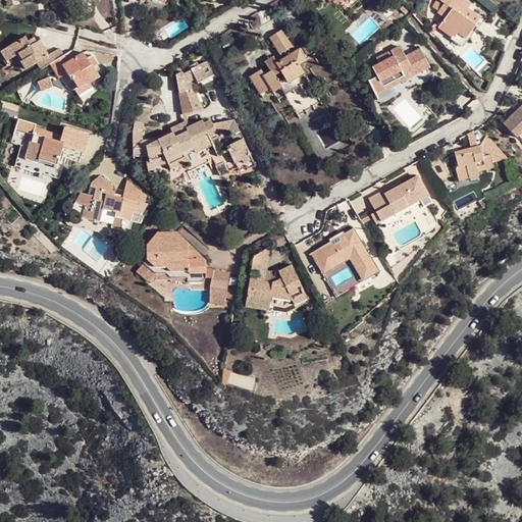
[(403,0),(403,1),(413,11),(416,6),(409,0),(403,0)]
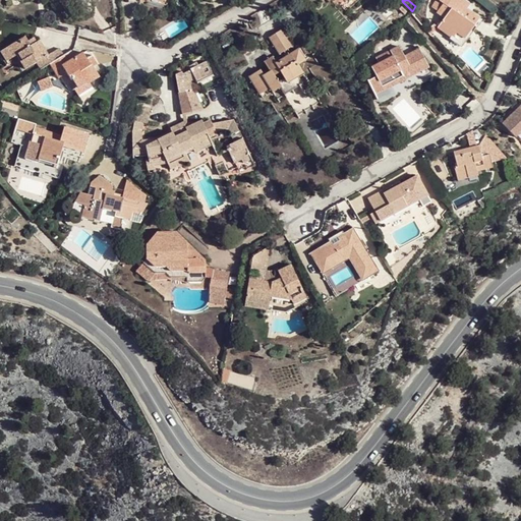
[(444,17),(438,26),(452,37),(455,32),(465,39),(480,18),(471,11),(465,7),(468,3),(463,0),(438,0),(444,4),(437,12),(444,17)]
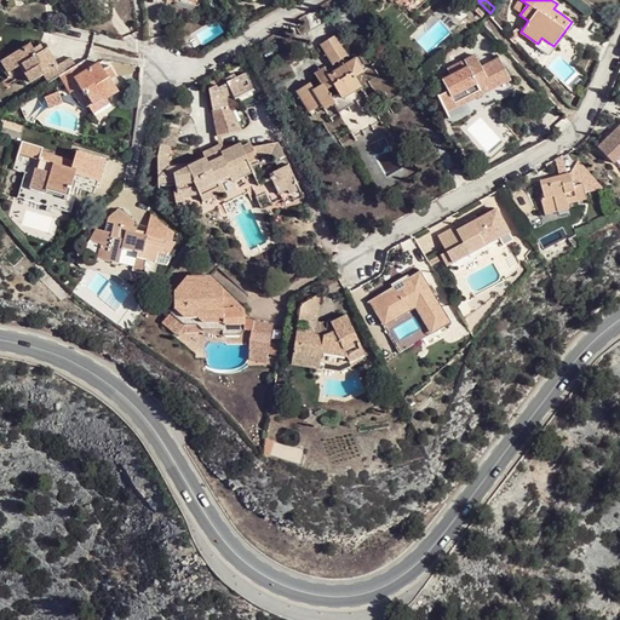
[(564,9),(557,4),(554,9),(561,13),(564,9)]
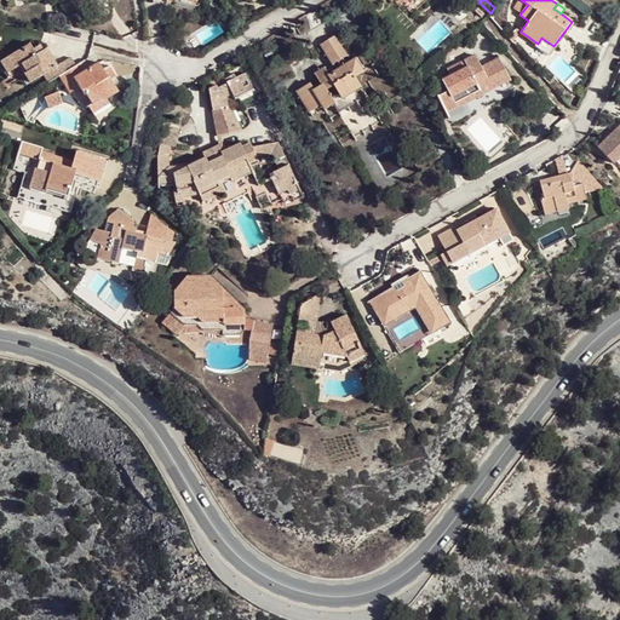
[(517,29),(509,36),(512,39),(521,32),(517,29)]
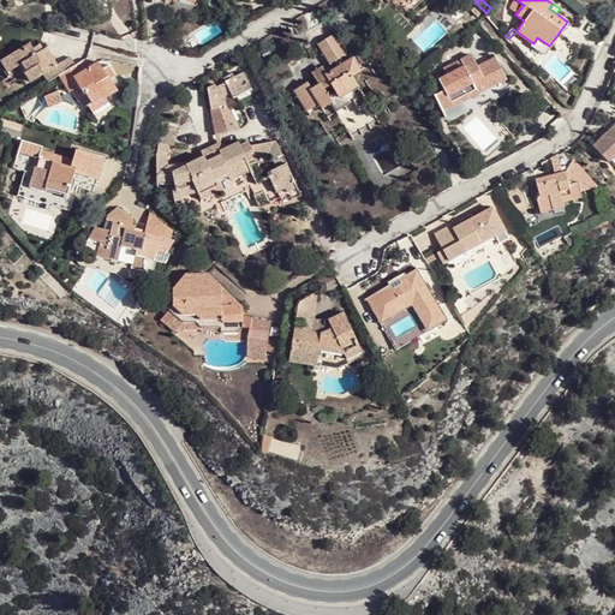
[(330,103),(336,113),(354,101),(348,93),(358,87),(353,77),(360,72),(357,66),(362,63),(357,54),(342,63),(340,59),(345,55),(333,35),(318,45),(330,65),(335,61),(338,66),(328,72),(323,65),(312,71),(320,83),(311,89),(306,83),(294,90),(308,112),(318,105),(321,109),(330,103)]
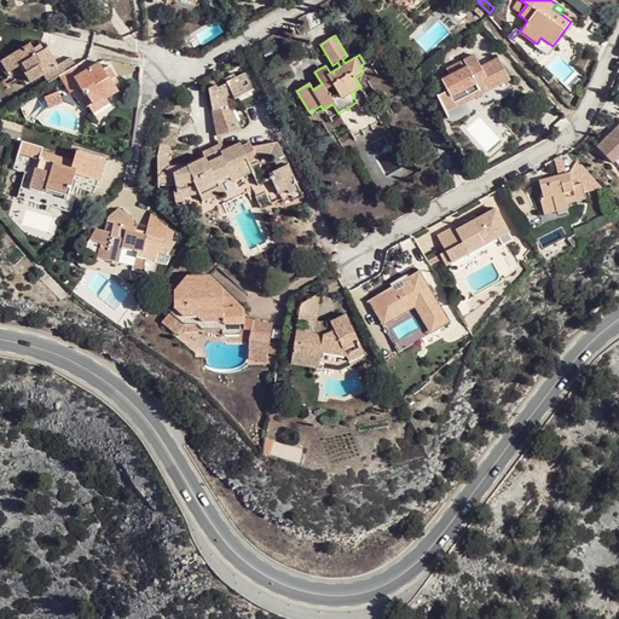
[(548,52),(553,46),(541,38),(537,44),(548,52)]
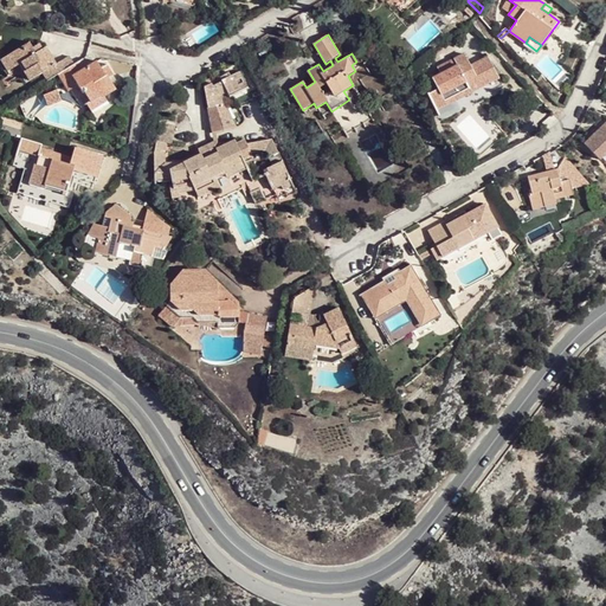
[(105,76),(101,68),(97,60),(89,65),(84,58),(73,64),(70,56),(57,64),(46,46),(43,49),(39,43),(33,47),(30,43),(0,59),(0,63),(6,72),(20,63),(25,71),(21,73),(26,83),(43,72),(47,81),(57,73),(63,82),(72,76),(78,84),(82,90),(83,89),(90,101),(86,103),(91,111),(108,102),(104,96),(116,89),(109,77),(107,75),(105,76)]
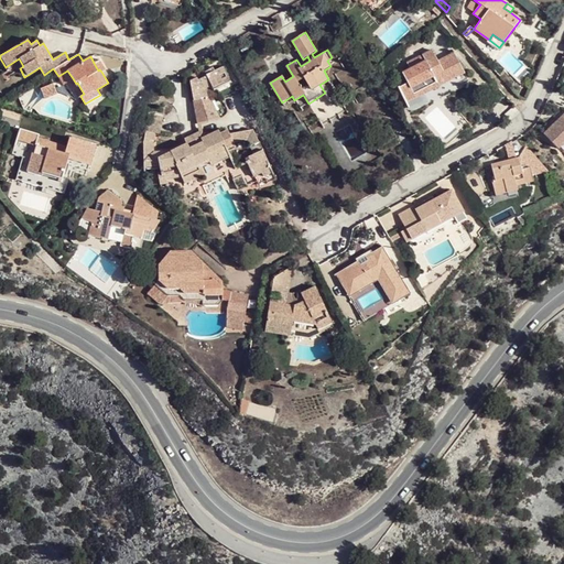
[(446,77),(448,82),(465,73),(455,53),(438,61),(433,50),(407,63),(410,68),(402,73),(408,83),(398,87),(405,102),(415,98),(413,94),(446,77)]
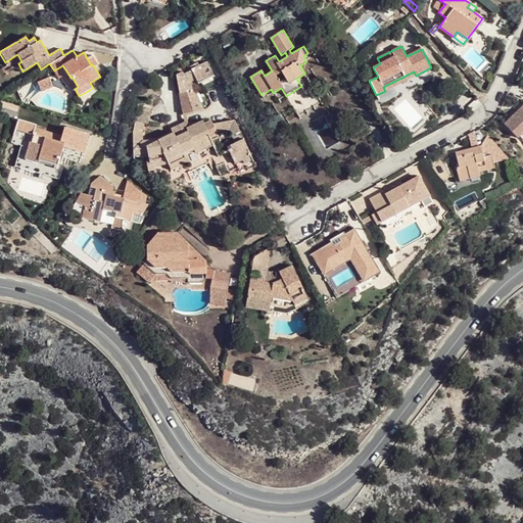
[(93,55),(87,58),(91,65),(92,64),(94,66),(98,63),(93,55)]
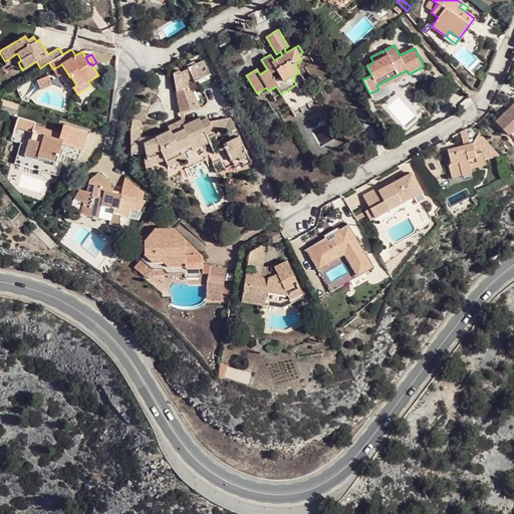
[(180,70),(173,73),(180,112),(202,107),(192,88),(190,88),(189,81),(194,79),(195,82),(211,74),(204,60),(188,67),(189,68),(181,72),(180,70)]
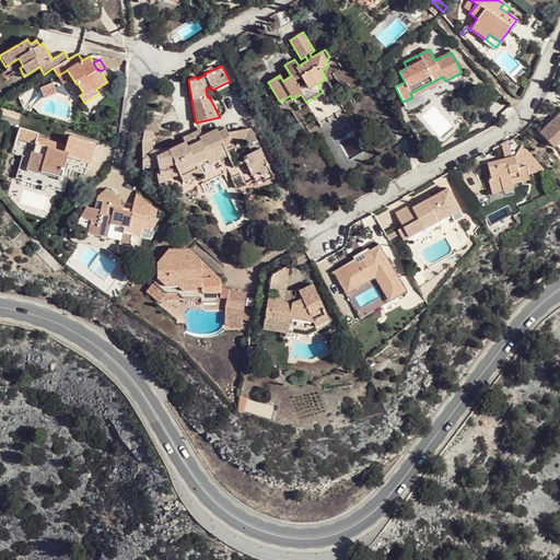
[(63,84),(72,78),(67,70),(58,76),(63,84)]
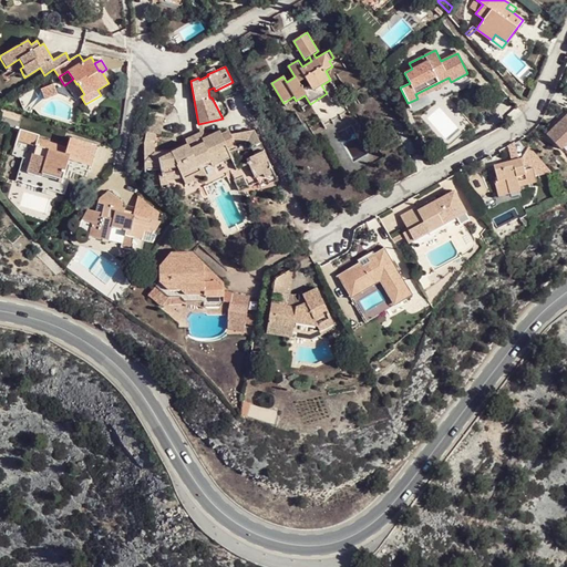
[(428,93),(451,82),(449,78),(415,94),(418,99),(408,103),(410,109),(431,98),(428,93)]
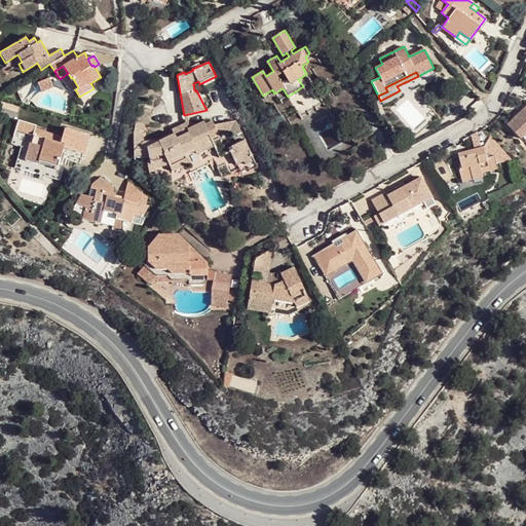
[(49,78),(38,82),(42,91),(53,87),(49,78)]
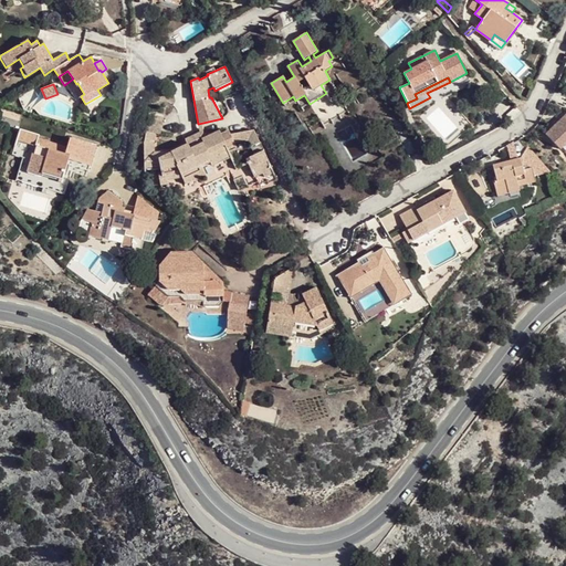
[(341,101),(316,116),(323,126),(347,112),(341,101)]
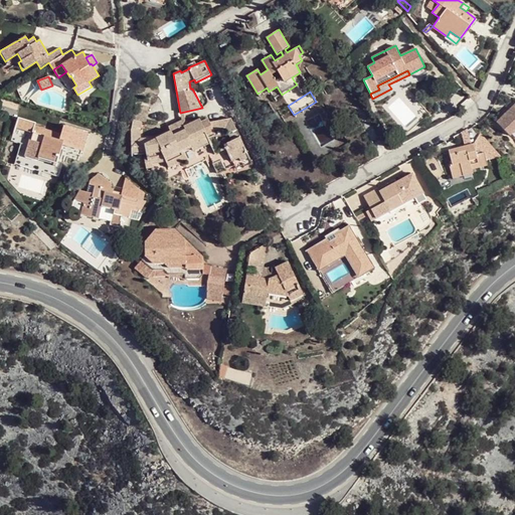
[(150,107),(136,104),(133,120),(133,121),(130,132),(131,154),(145,154),(146,158),(143,158),(146,169),(153,168),(152,164),(165,161),(169,168),(187,159),(184,152),(191,148),(193,151),(209,144),(214,154),(225,149),(231,162),(238,158),(240,162),(249,157),(230,119),(209,122),(208,119),(201,122),(200,118),(184,126),(181,120),(168,126),(170,131),(156,138),(141,138),(141,127),(142,122),(146,123),(150,107)]
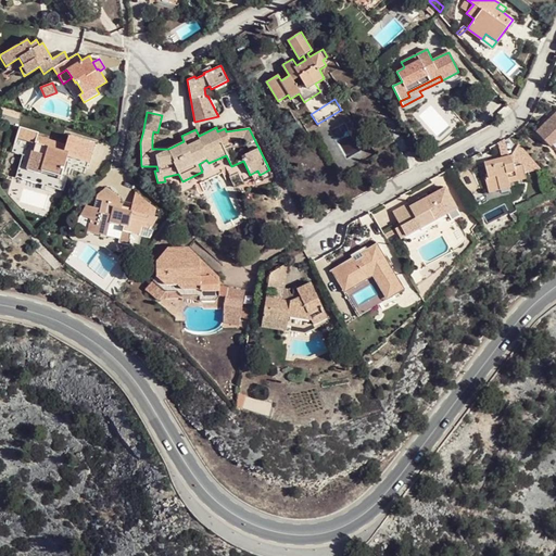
[(555,112),(535,131),(550,147),(555,153),(555,112)]
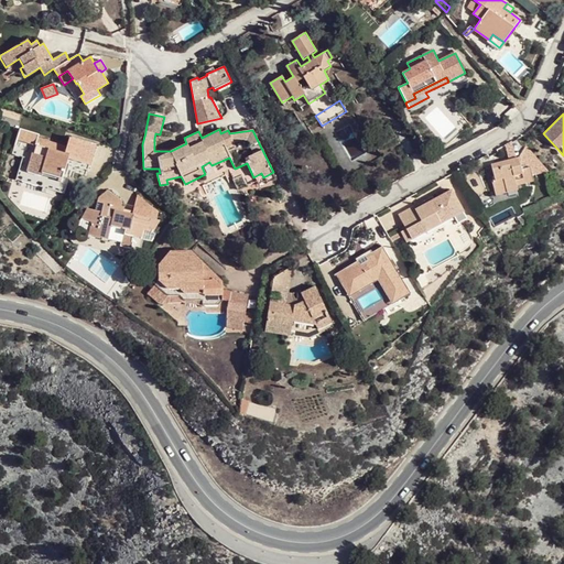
[(50,149),(52,142),(39,138),(40,134),(22,129),(14,153),(24,156),(17,179),(24,181),(26,171),(42,176),(43,174),(62,180),(65,181),(69,165),(87,171),(95,145),(69,138),(67,147),(63,145),(61,152),(50,149)]
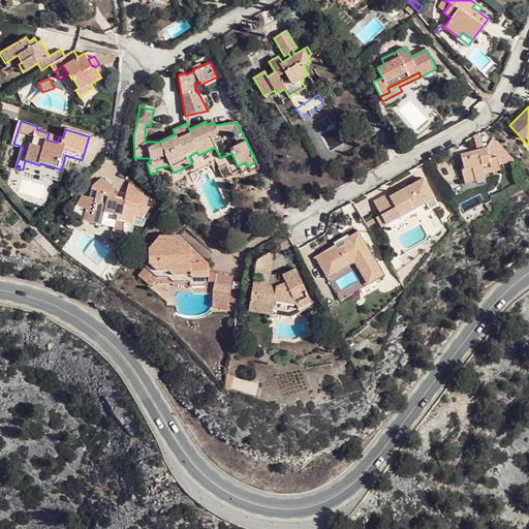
[(59,136),(49,133),(47,139),(57,143),(59,136)]
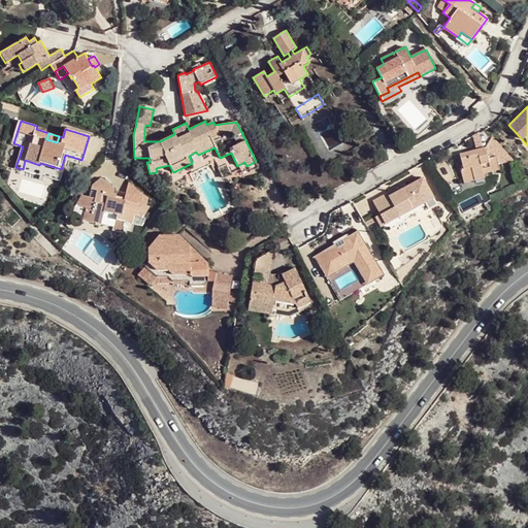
[(469,155),(468,152),(460,154),(463,168),(460,169),(463,183),(474,179),(473,175),(484,173),(499,169),(496,157),(488,158),(485,147),(476,150),(477,154),(469,155)]
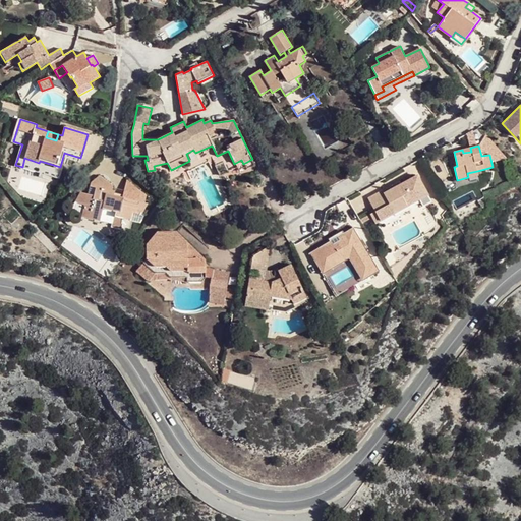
[(63,168),(60,167),(57,166),(54,177),(60,178),(63,168)]
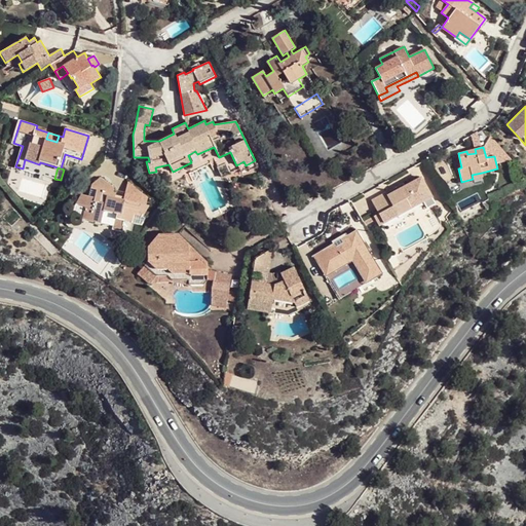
[(97,188),(113,192),(114,187),(101,177),(91,185),(90,188),(97,189),(97,188)]
